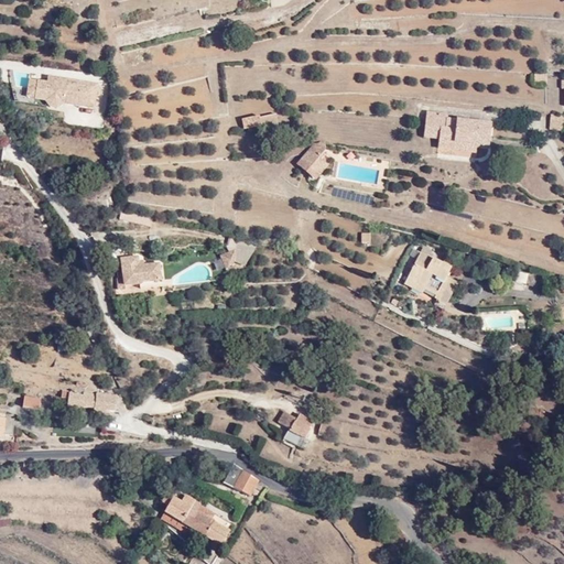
[(95,109),(97,83),(47,76),(46,79),(29,77),(25,99),(44,101),(49,108),(57,108),(64,104),(95,109)]
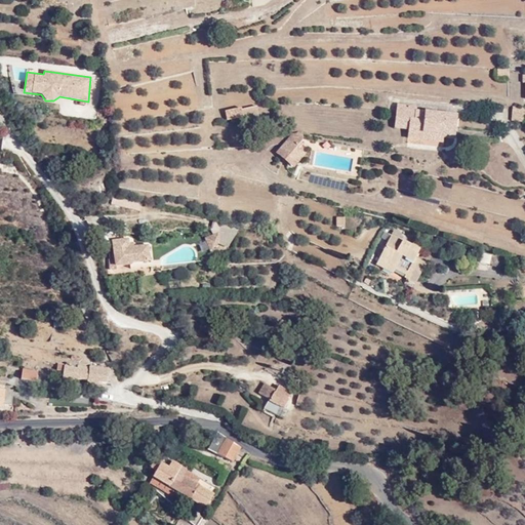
[(226,105),(227,114),(258,107),(255,98),(246,102),(245,98),(226,105)]
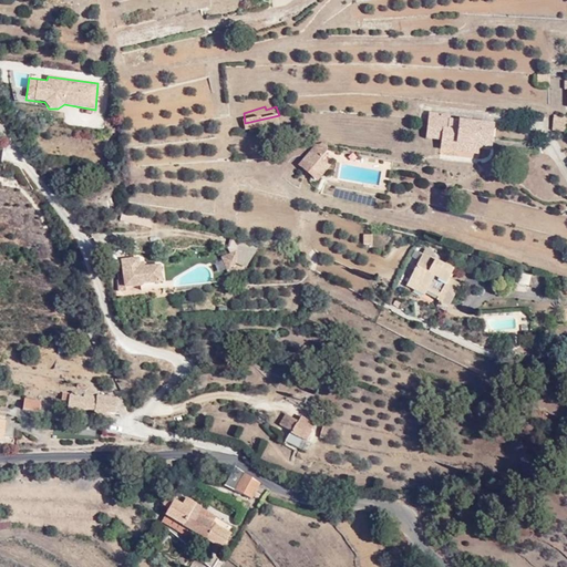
[(445,140),(464,141),(481,142),(481,121),(478,117),(435,115),(435,107),(418,107),(416,121),(429,120),(429,136),(429,146),(444,146),(445,140)]
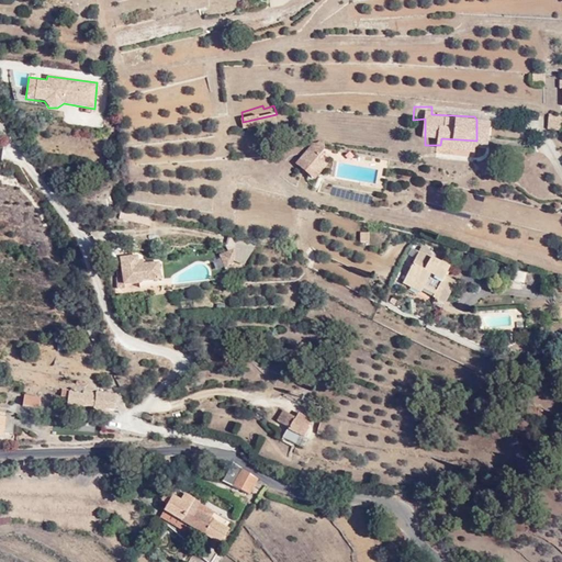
[(542,113),(541,132),(561,132),(561,113),(542,113)]
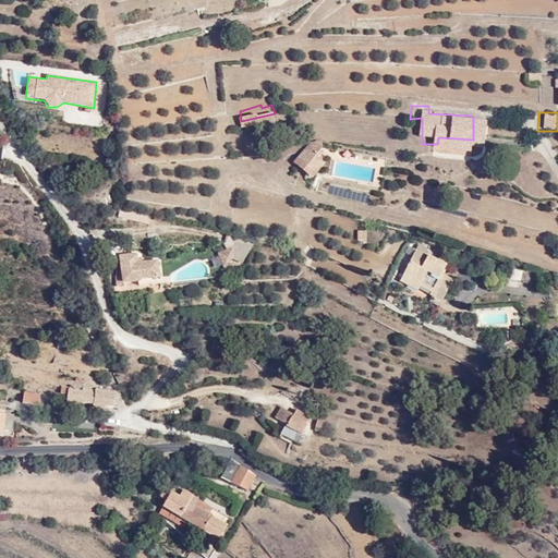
[(422,118),(410,119),(410,133),(422,134),(422,118)]
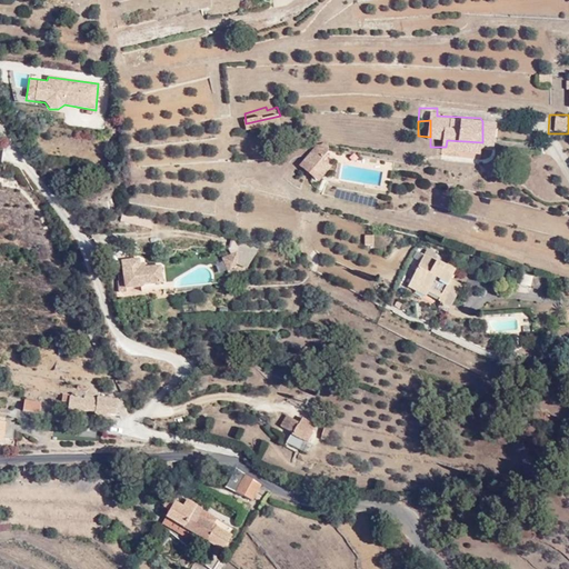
[(465,149),(466,141),(447,140),(446,147),(447,149),(465,149)]
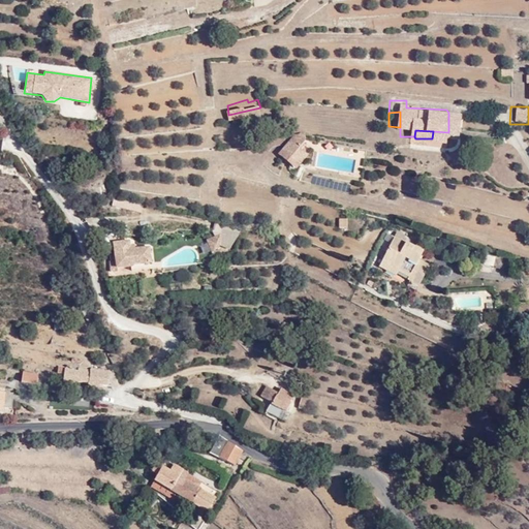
[(283,158),(297,170),(309,156),(300,148),(305,142),(305,134),(294,134),(288,143),(291,144),(283,158)]
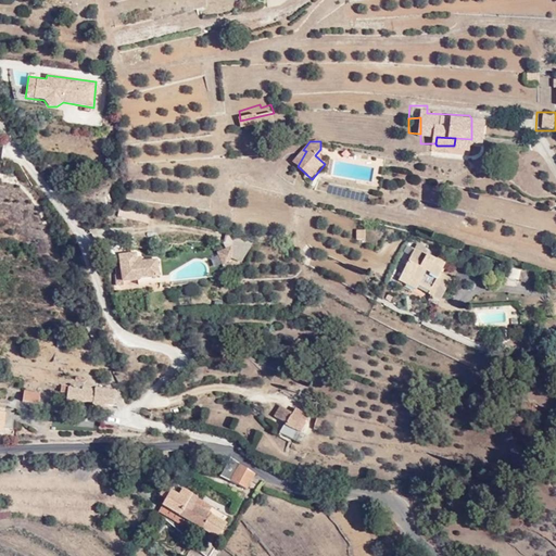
[(278,158),(298,166),(306,151),(303,150),(288,142),(278,158)]
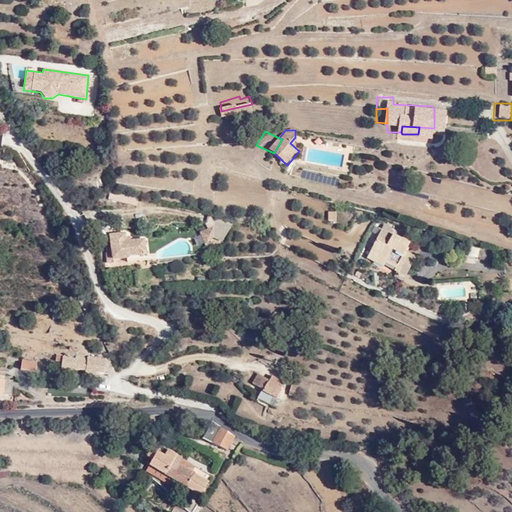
[(318,161),(319,151),(307,150),(306,159),(318,161)]
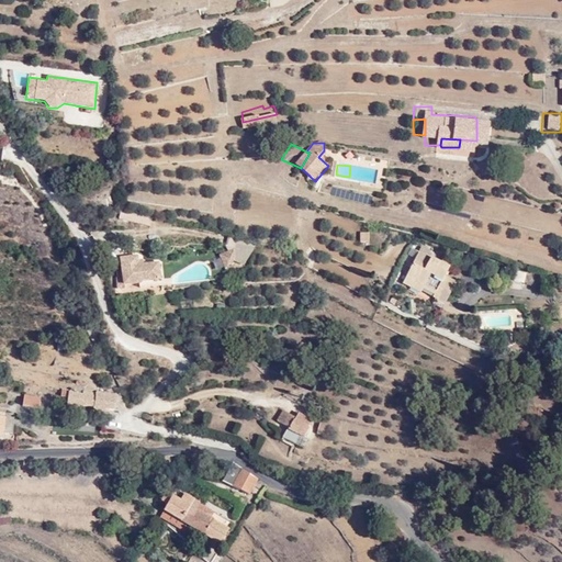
[(359,233),(359,243),(368,243),(368,232),(359,233)]
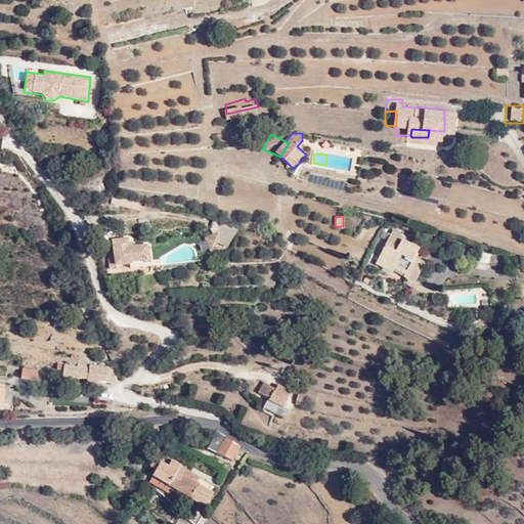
[(243,225),(221,220),(220,233),(206,237),(212,254),(219,245),(228,248),(243,225)]
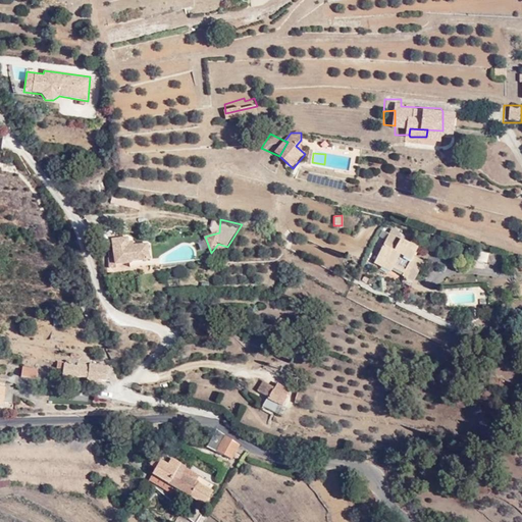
[(47,224),(36,229),(43,243),(55,238),(47,224)]
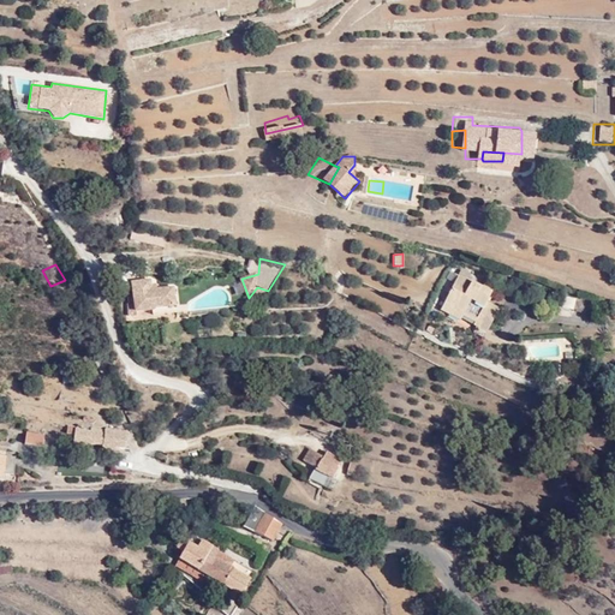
[(483,286),(459,274),(441,310),(460,321),(463,316),(475,323),(475,326),(485,333),(500,309),(488,302),(499,282),(488,276),(483,286)]
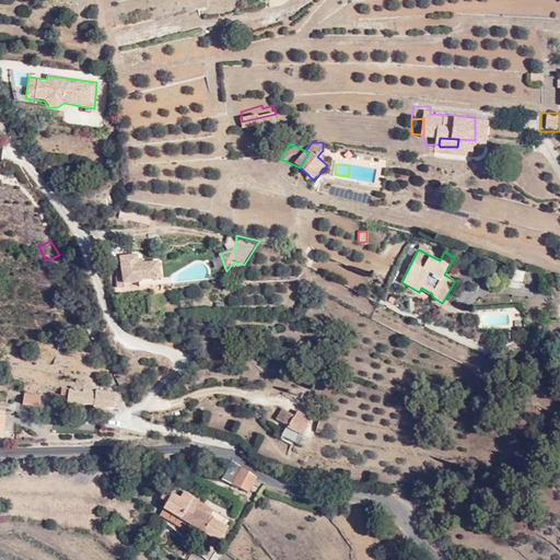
[(138,255),(123,256),(119,257),(123,283),(161,279),(159,260),(143,261),(142,258),(139,259),(138,255)]
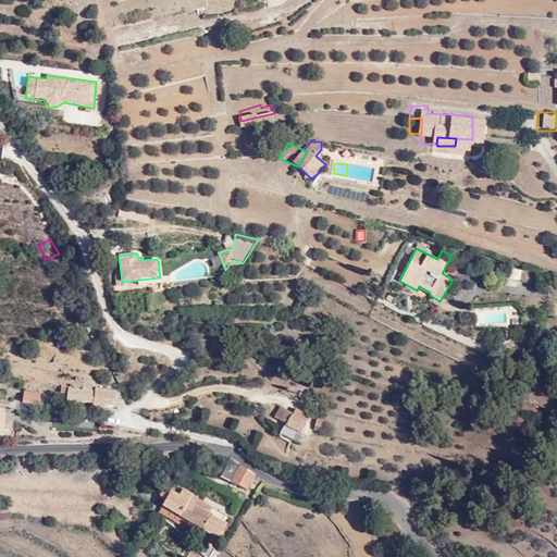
[(537,268),(518,262),(517,275),(535,280),(537,268)]
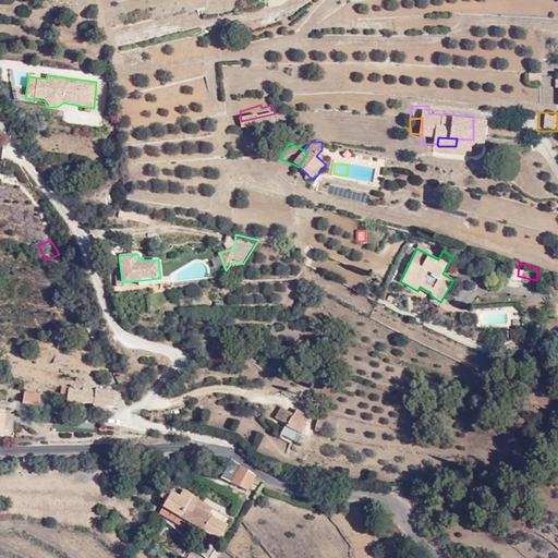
[(492,311),(493,324),(520,323),(519,310),(492,311)]
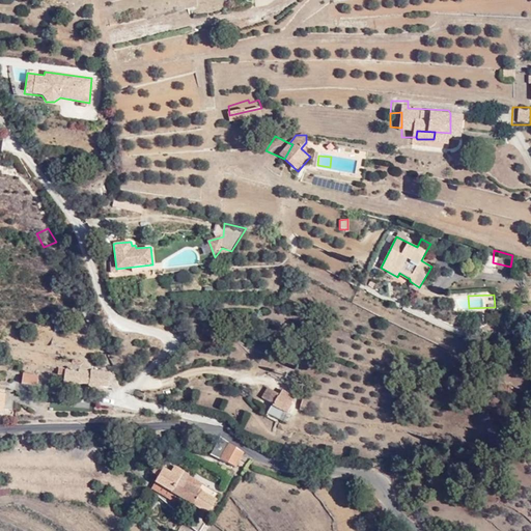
[(91,372),(65,369),(63,386),(77,387),(77,385),(87,386),(87,389),(100,391),(101,388),(108,389),(110,372),(91,370),(91,372)]
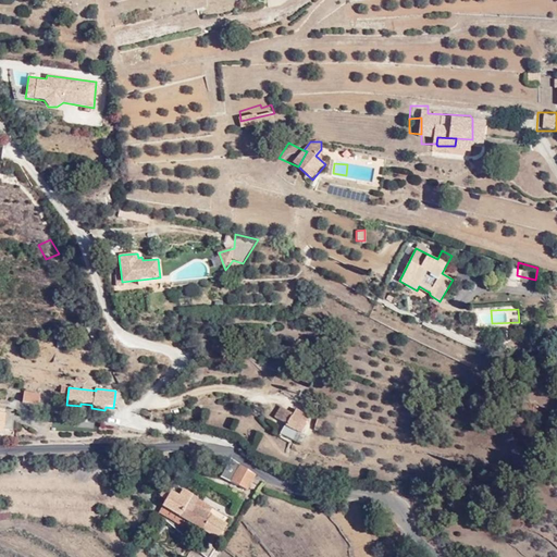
[(40,395),(25,392),(23,401),(39,405),(40,395)]
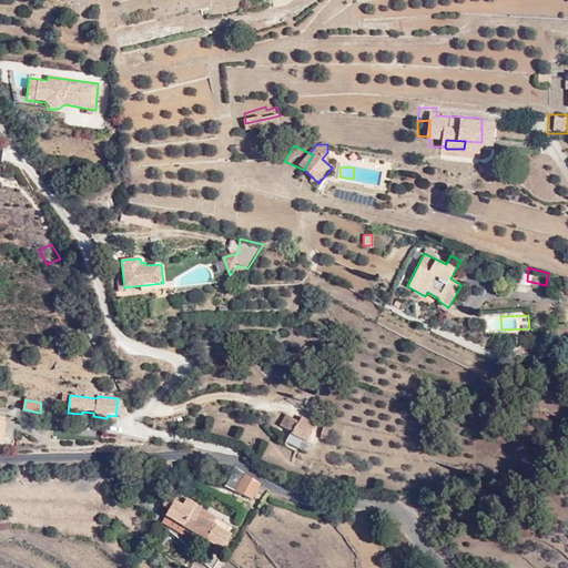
[(286,415),(281,423),(281,424),(292,429),(286,443),(303,450),(313,433),(311,432),(315,424),(302,416),(305,412),(293,405),(287,415),(286,415)]
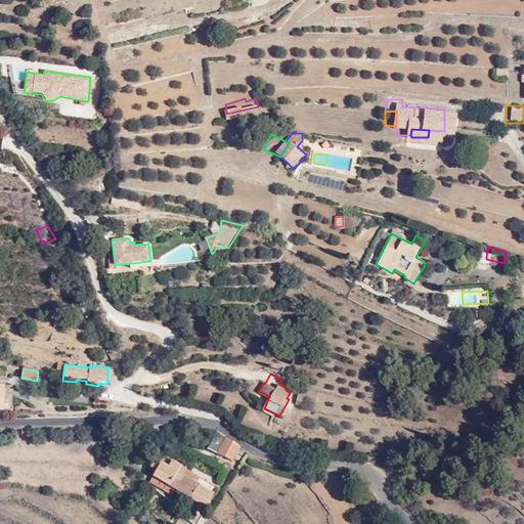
[(12,390),(0,389),(0,409),(4,410),(4,405),(11,405),(12,390)]
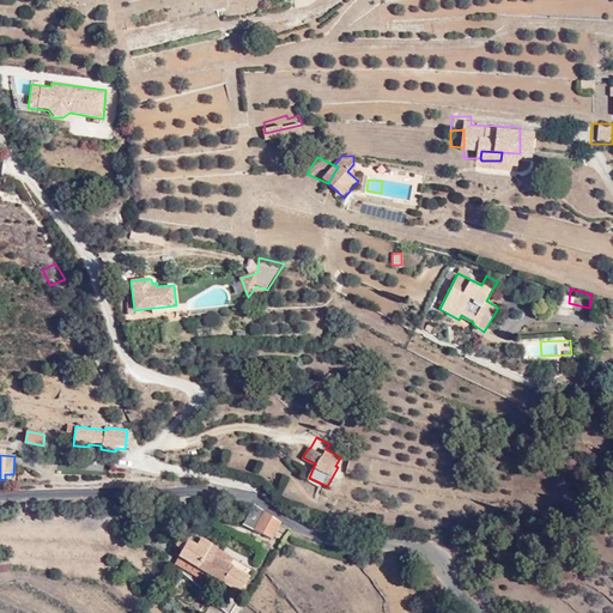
[(281,522),(255,505),(248,517),(243,515),(242,519),(272,539),(281,522)]
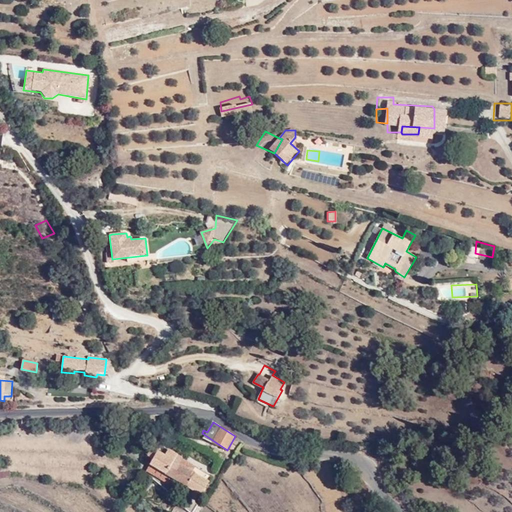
[(147,457),(153,460),(158,452),(153,449),(147,457)]
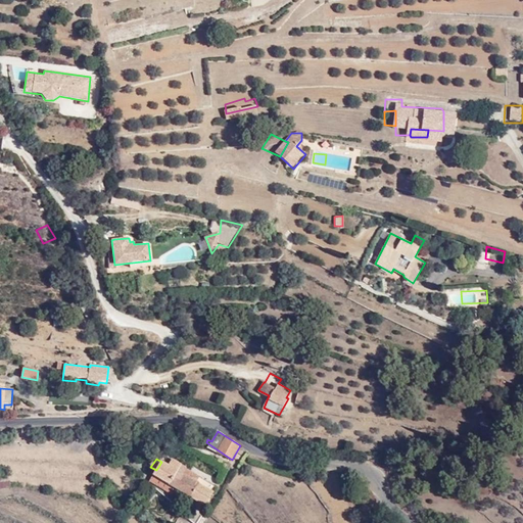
[(161,462),(156,470),(153,475),(171,485),(167,491),(186,503),(189,496),(204,506),(205,506),(212,493),(195,482),(198,478),(180,466),(182,464),(172,459),(168,465),(161,462)]
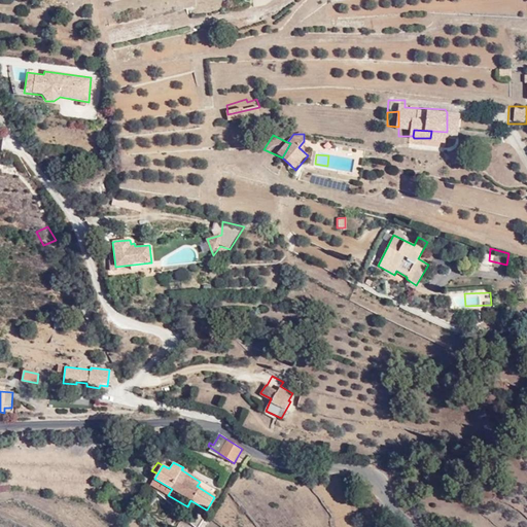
[(12,487),(12,478),(0,478),(0,488),(12,487)]
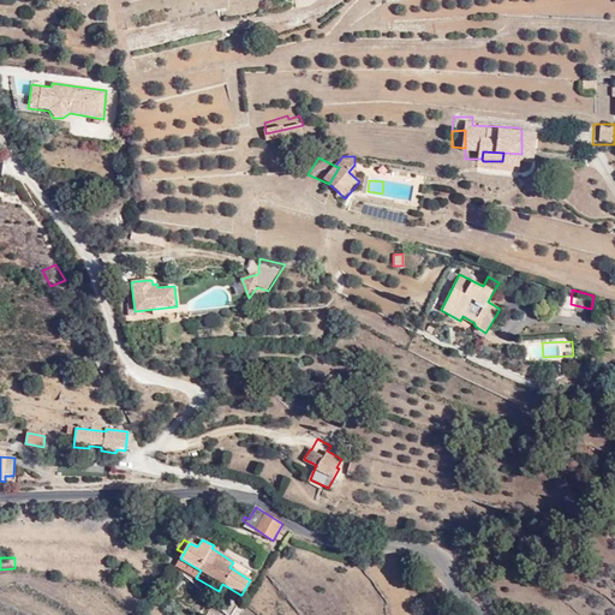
[(201,571),(180,559),(175,565),(196,578),(201,571)]
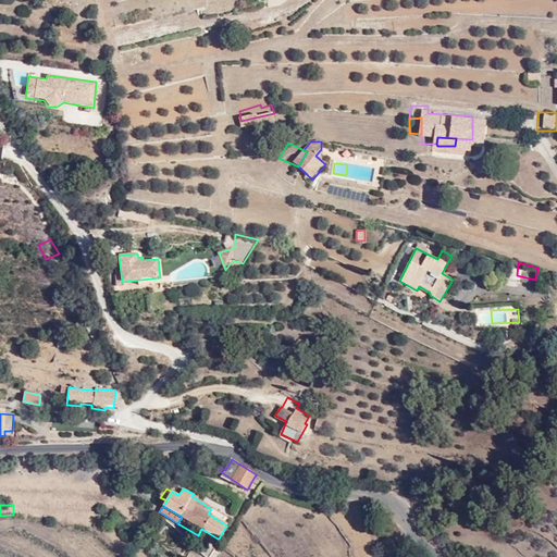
[(213,544),(218,539),(201,529),(198,535),(213,544)]
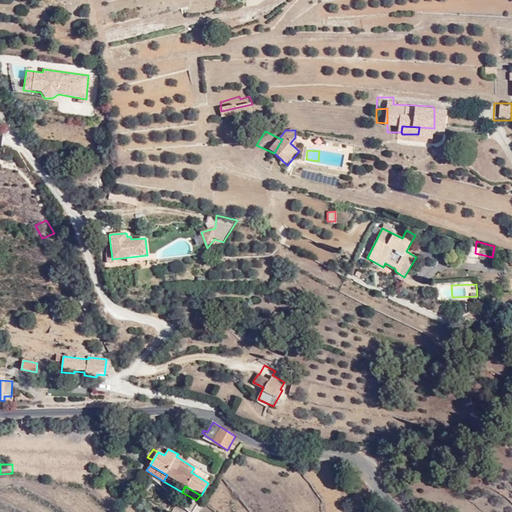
All buildings are outlined.
